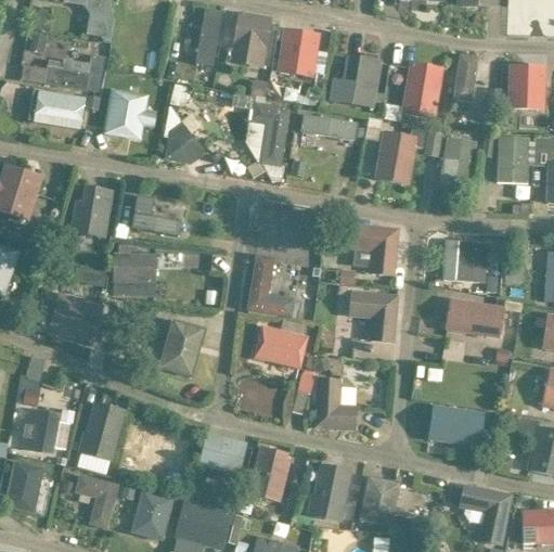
[(63,0),(63,1),(84,4),(90,13),(87,33),(100,35),(99,40),(110,42),(114,17),(107,16),(110,0),(63,0)]
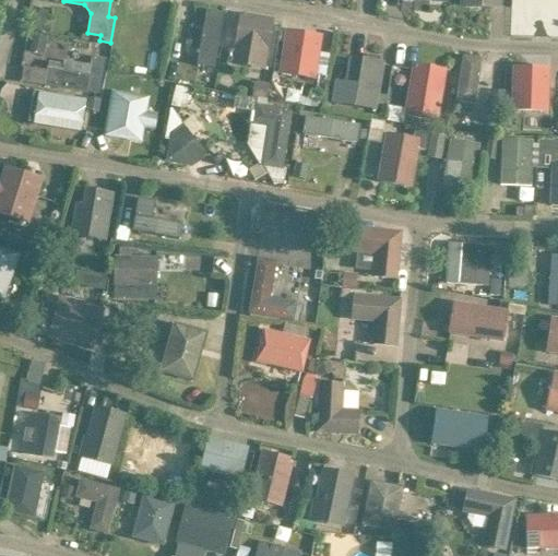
[(24,25),(43,31),(48,9),(31,4),(24,25)]
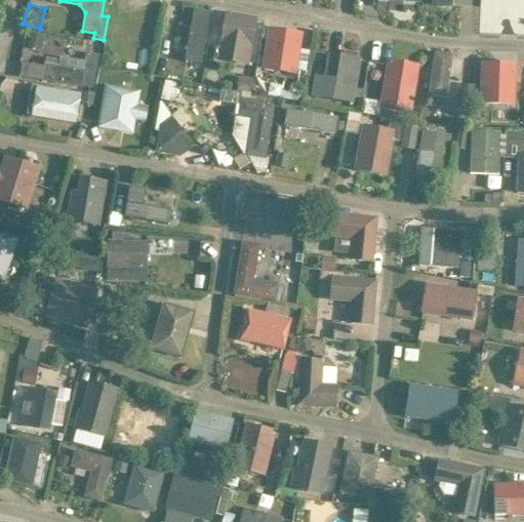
[(186,59),(201,62),(210,10),(194,7),(186,59)]
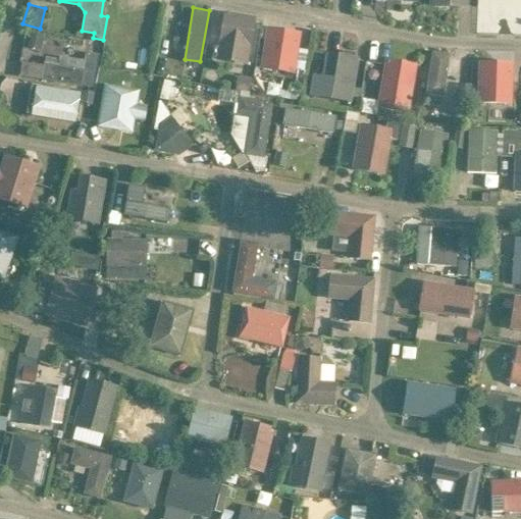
[(212,57),(247,64),(256,15),(223,9),(223,13),(211,11),(207,44),(214,45),(212,57)]
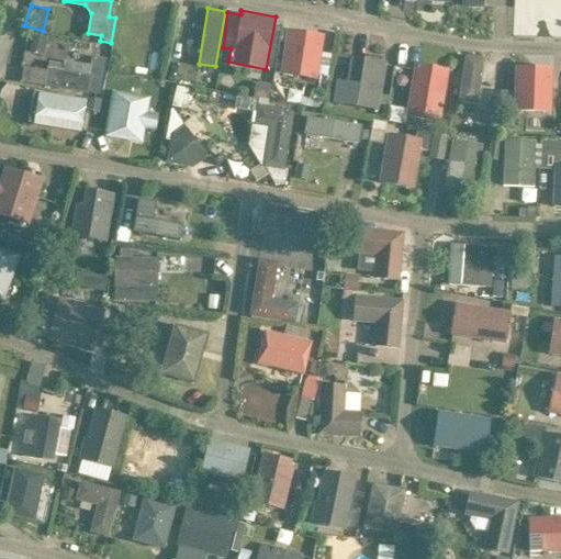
[(280,73),(316,78),(324,33),(287,28),(280,73)]
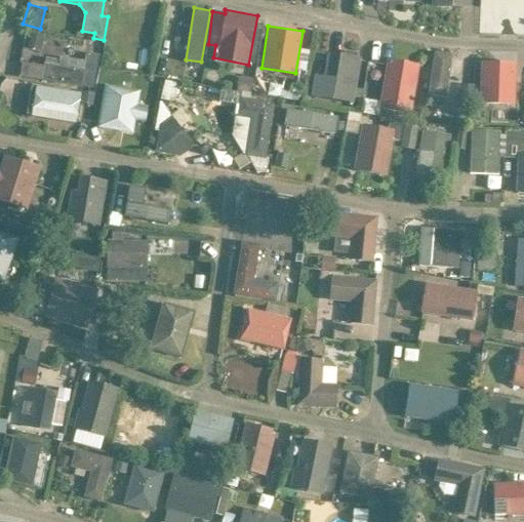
[(27,45),(40,48),(44,32),(31,28),(27,45)]
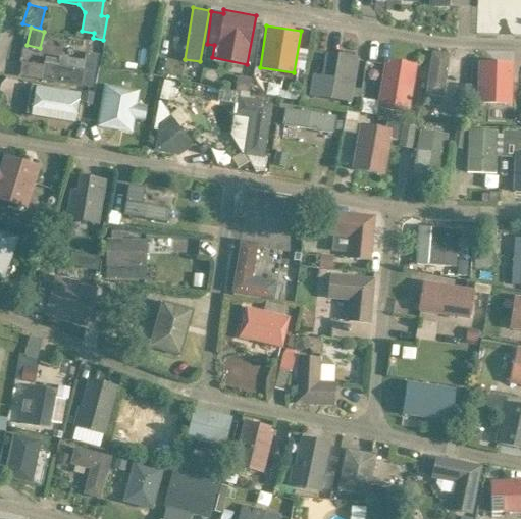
[(19,74),(93,86),(98,53),(101,53),(102,42),(94,41),(93,51),(86,50),(85,58),(59,54),(58,64),(44,62),(44,63),(22,60),(19,74)]
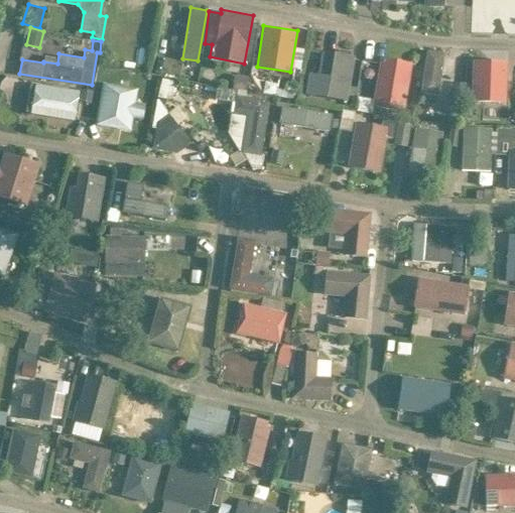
[(308,72),(305,92),(347,100),(354,55),(352,55),(351,49),(341,48),(338,52),(334,51),(330,76),(317,74),(308,72)]
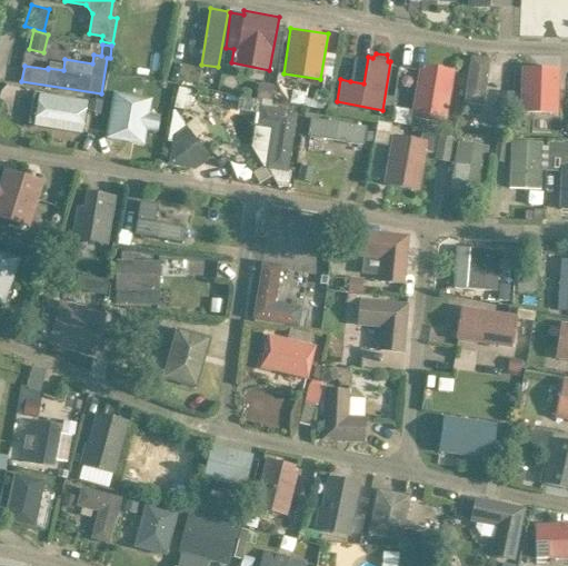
[(465,101),(482,103),(489,58),(471,55),(465,101)]
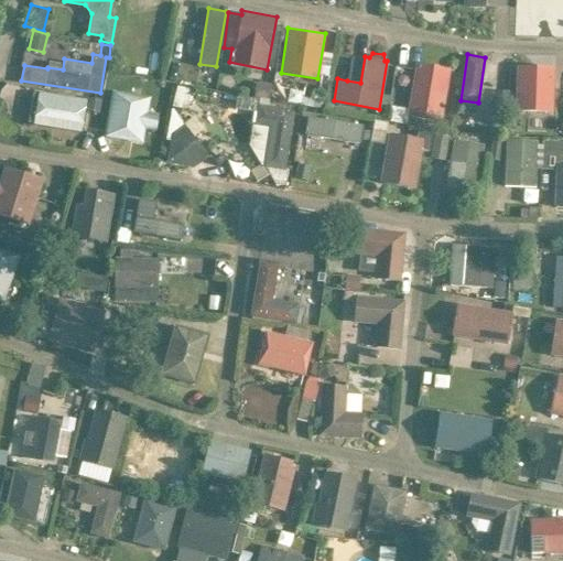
[(408,114),(442,120),(451,68),(417,62),(408,114)]
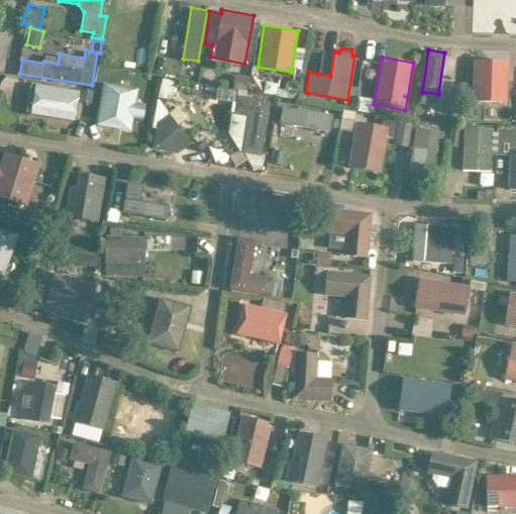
[(473,101),(507,102),(508,60),(474,59),(473,101)]
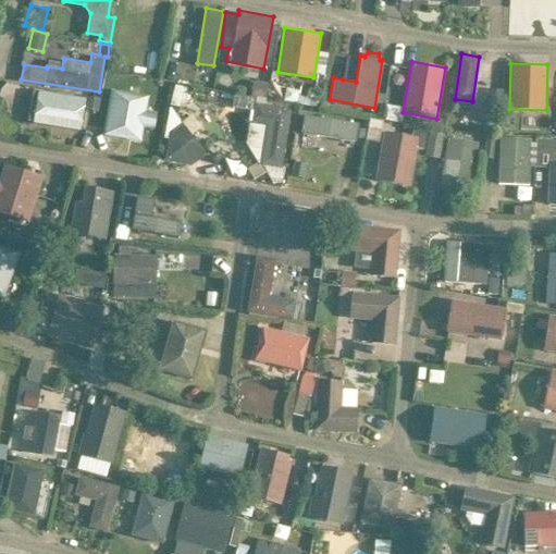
[(255,81),(252,95),(268,98),(270,83),(255,81)]
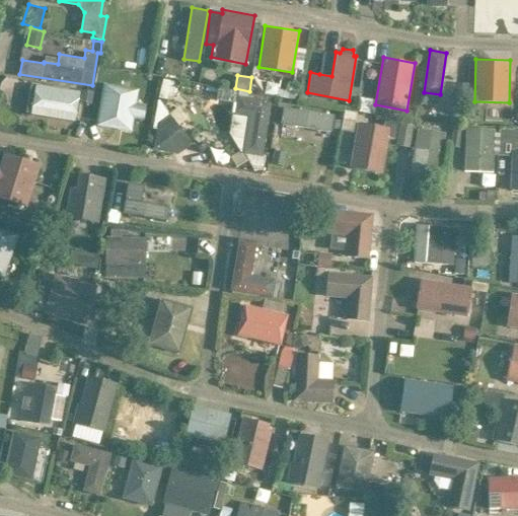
[(97,125),(133,130),(134,118),(144,119),(146,103),(137,102),(139,88),(103,82),(97,125)]
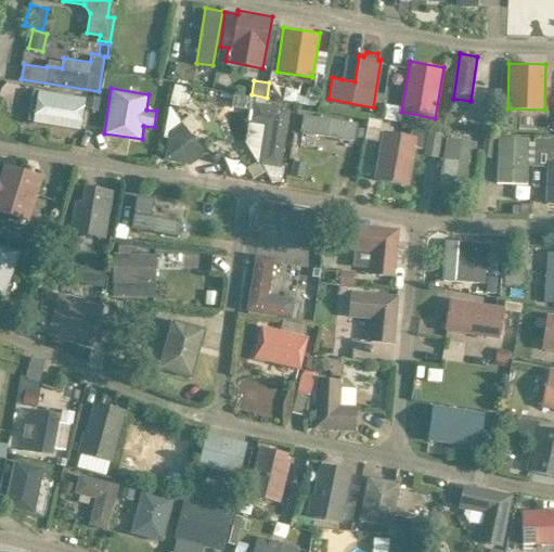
[(502,89),(489,88),(489,103),(501,103),(502,89)]
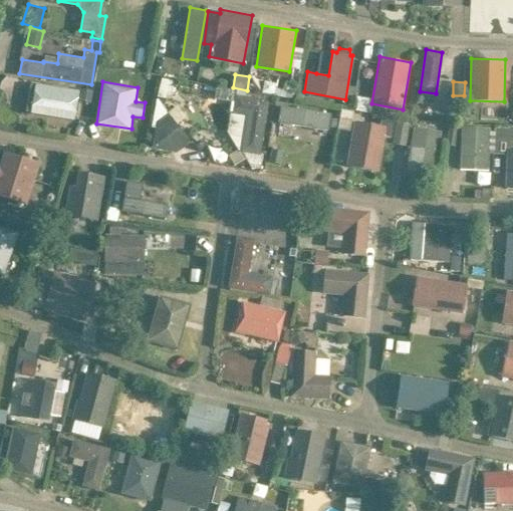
[(35,82),(29,111),(74,119),(79,90),(35,82)]
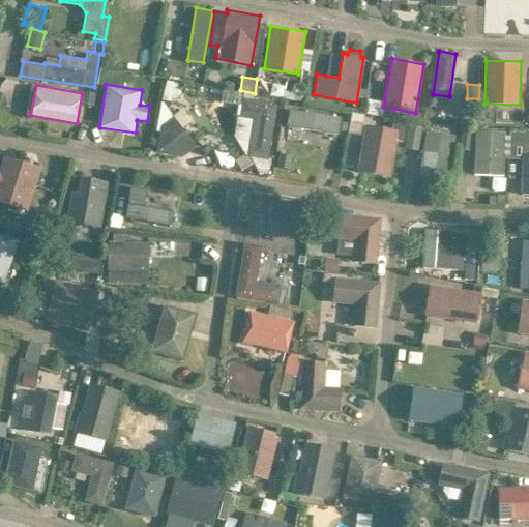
[(294,99),(305,101),(307,90),(295,88),(294,99)]
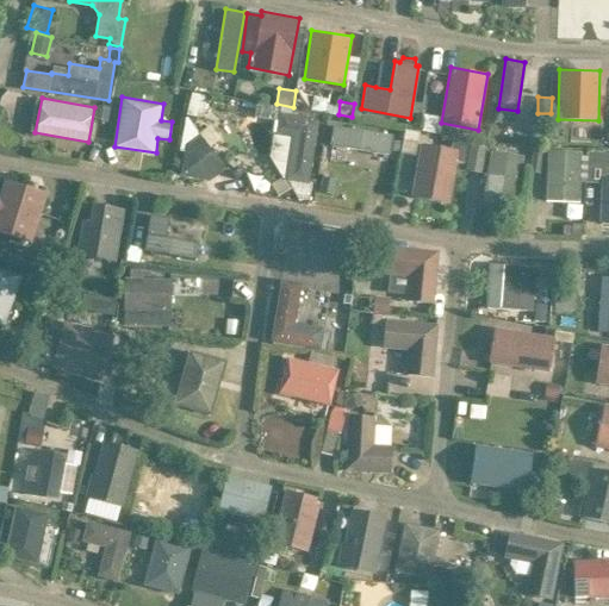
[(258,102),(255,117),(275,119),(278,106),(258,102)]
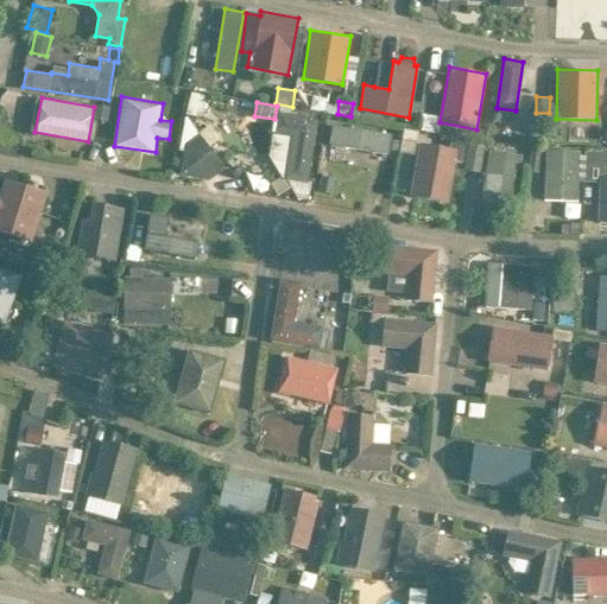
[(96,106),(94,115),(106,118),(107,107),(96,106)]
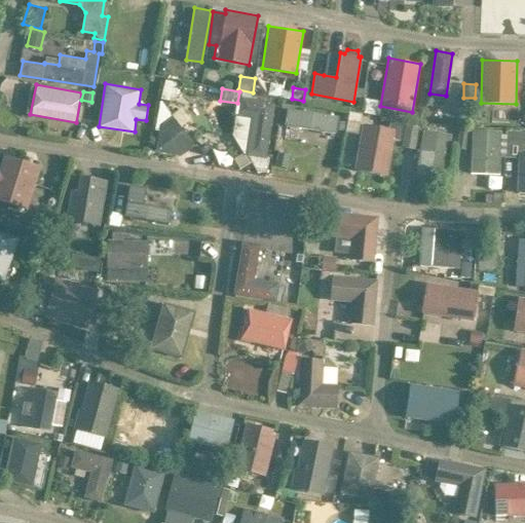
[(240,97),(235,135),(256,171),(264,172),(266,155),(274,101),(240,97)]
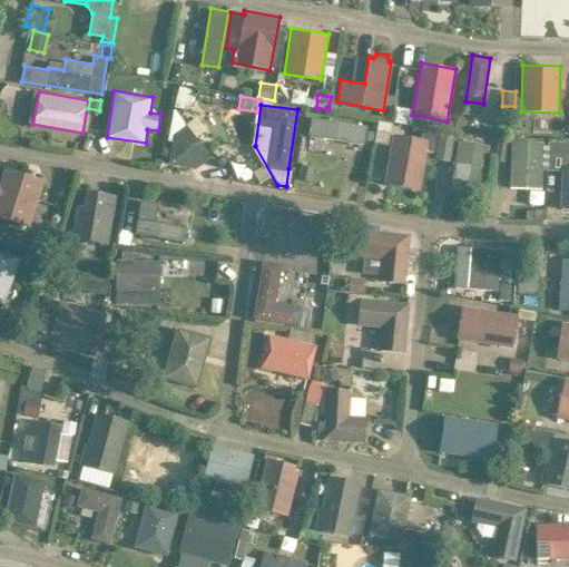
[(312,117),(308,135),(364,144),(366,126),(312,117)]
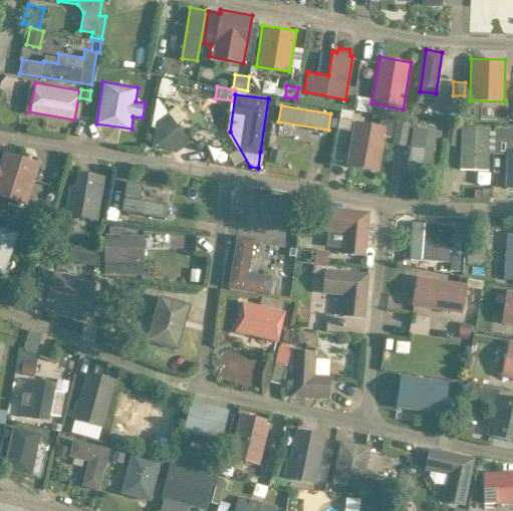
[(190,142),(169,112),(157,120),(153,146),(178,150),(190,142)]
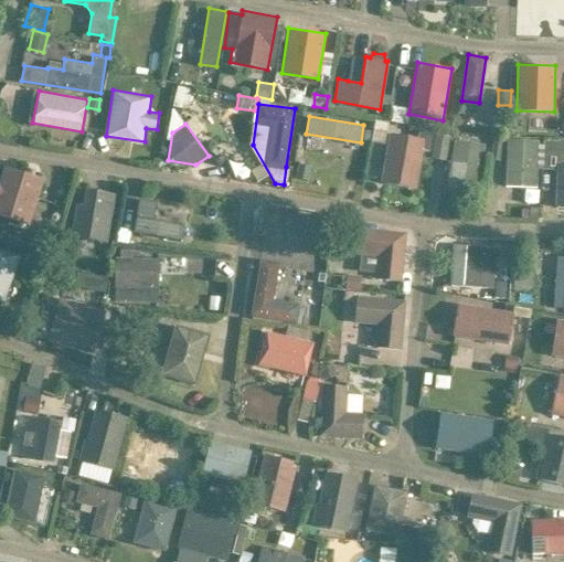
[(381,181),(416,188),(423,148),(431,150),(434,127),(419,125),(417,137),(390,133),(381,181)]
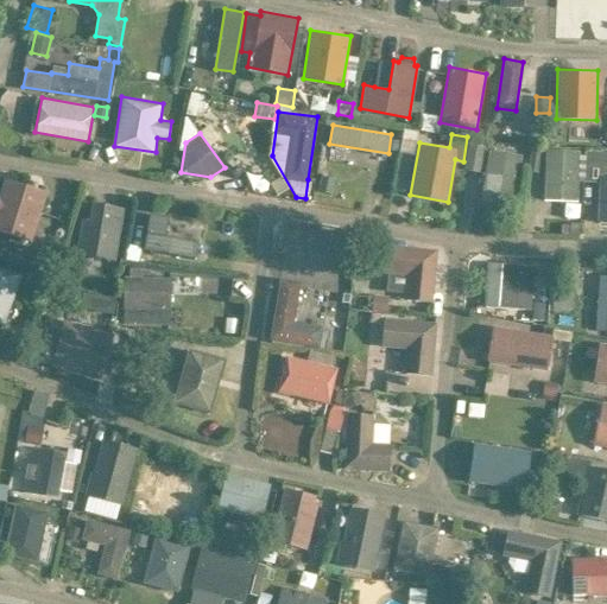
[(465,169),(480,171),(485,146),(468,144),(465,169)]
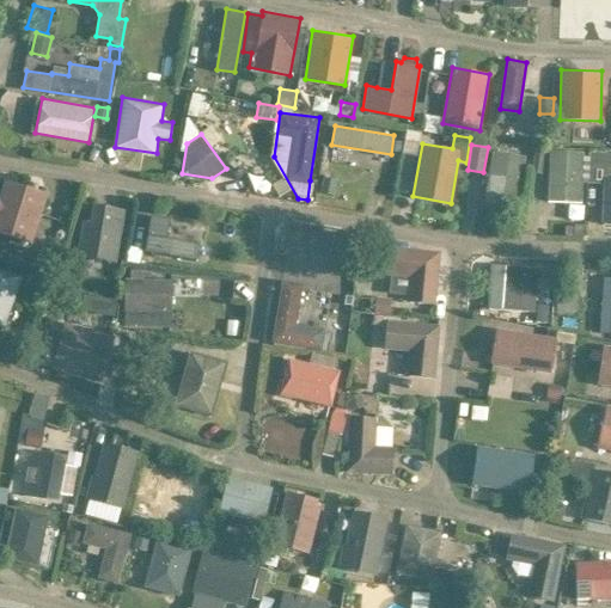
[(531,170),(543,172),(548,151),(535,148),(531,170)]
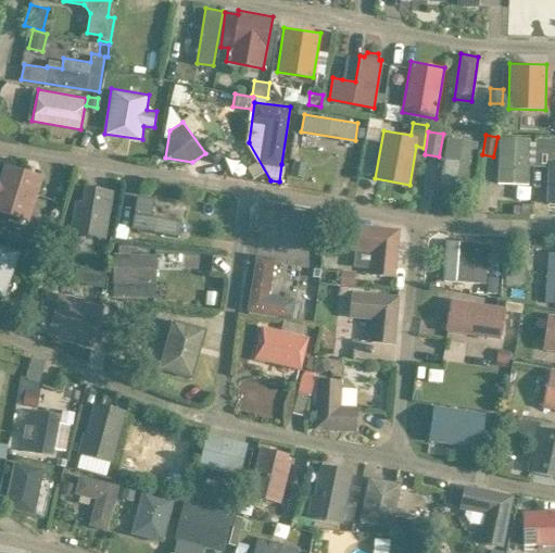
[(547,202),(554,202),(554,162),(552,162),(554,158),(554,135),(534,135),(534,166),(547,166),(547,202)]
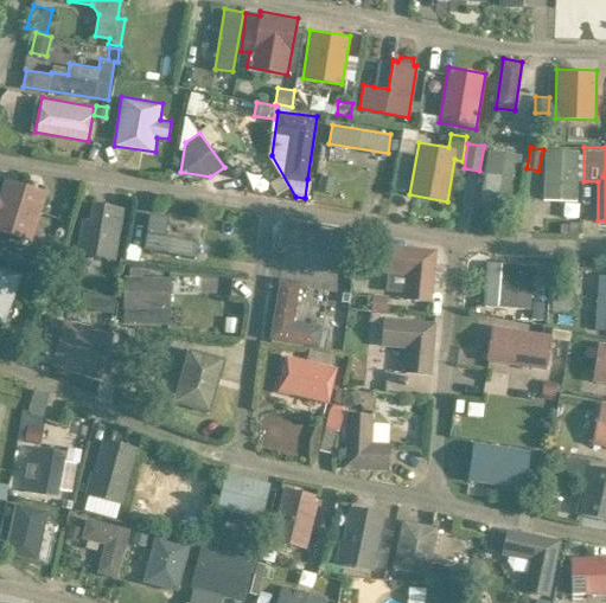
[(480,198),(512,203),(521,154),(490,148),(480,198)]
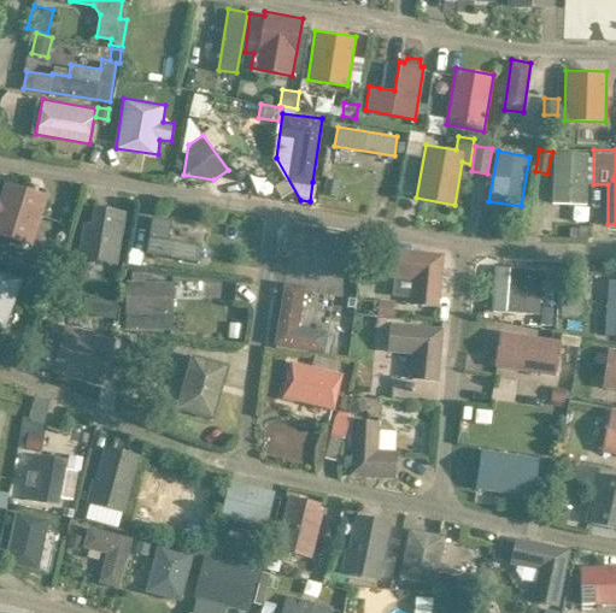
[(552,201),(586,202),(588,153),(553,152),(552,201)]
